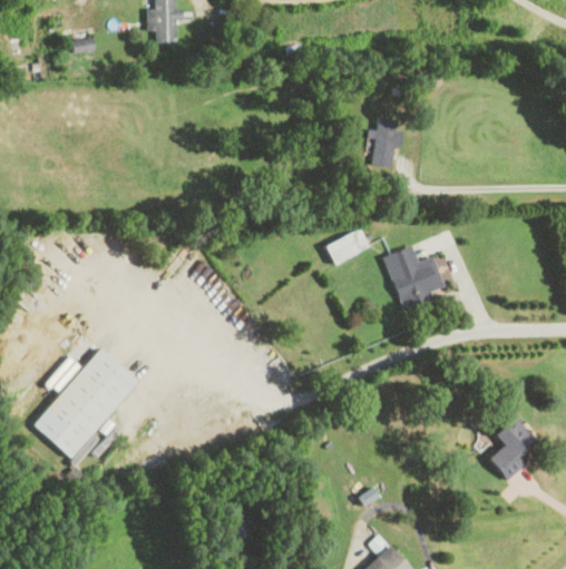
[(148,31),(157,31),(157,45),(177,45),(177,20),(182,20),(182,8),(177,8),(176,0),(155,0),(155,10),(148,10),(148,31)]
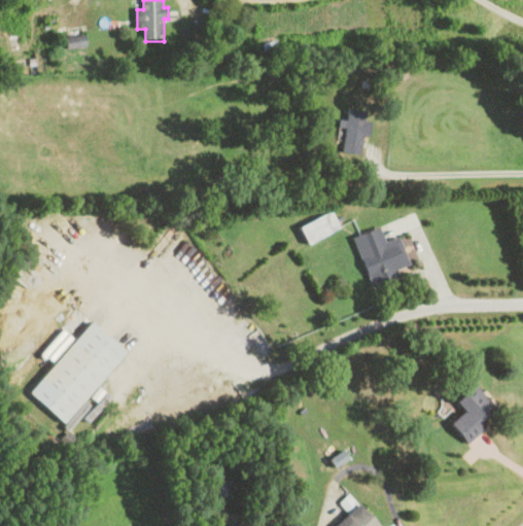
[(86,48),(86,37),(67,37),(67,48),(86,48)]
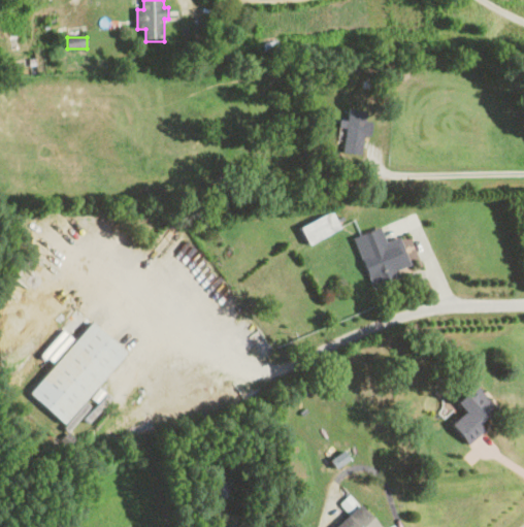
[(23,47),(20,38),(11,40),(14,50),(23,47)]
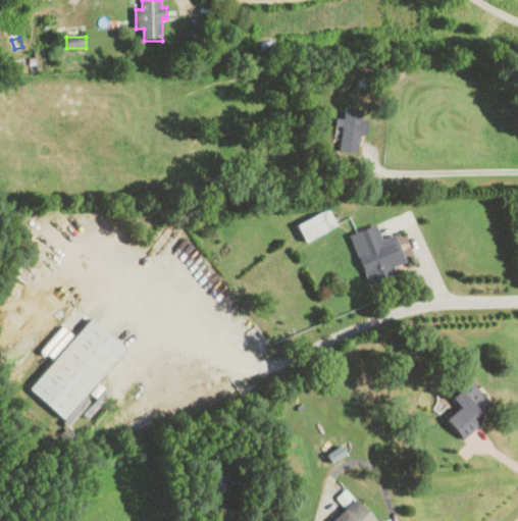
[(366,121),(363,121),(364,110),(345,108),(341,152),(362,154),(366,121)]
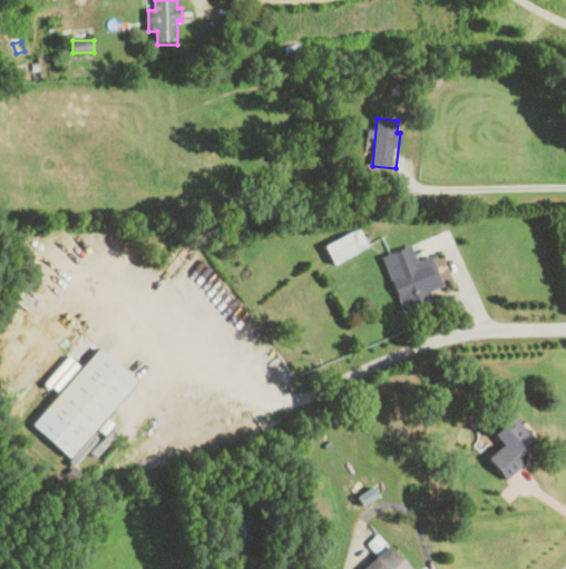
[(325,244),(333,262),(368,247),(360,229),(325,244)]
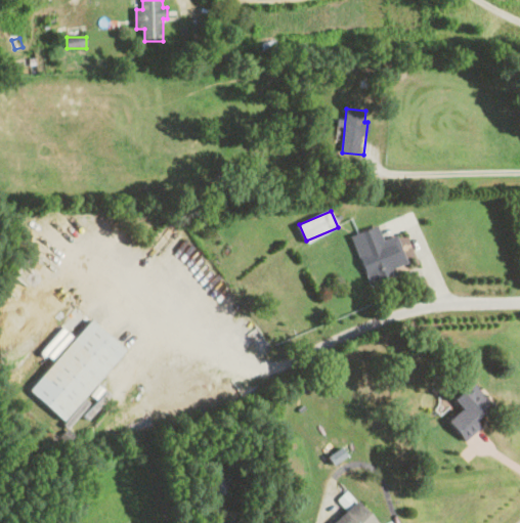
[(358,232),(379,284),(394,277),(389,265),(402,260),(395,241),(383,246),(376,226),(358,232)]
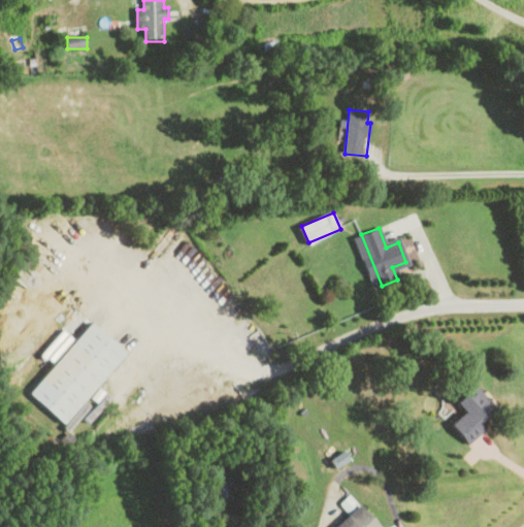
[(30,395),(66,425),(127,352),(91,322),(30,395)]
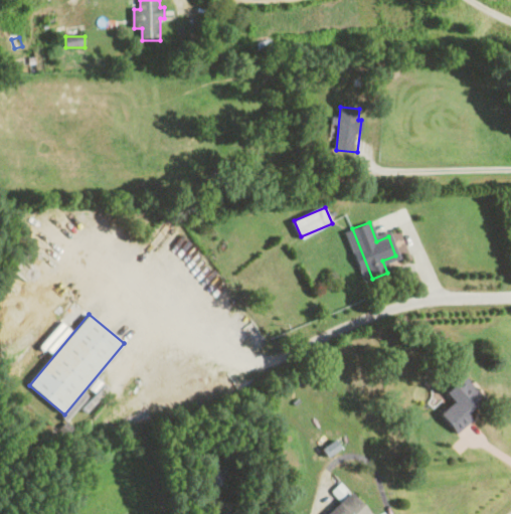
[(485,398),(465,373),(445,389),(455,402),(442,412),(458,434),(474,420),(468,412),(485,398)]
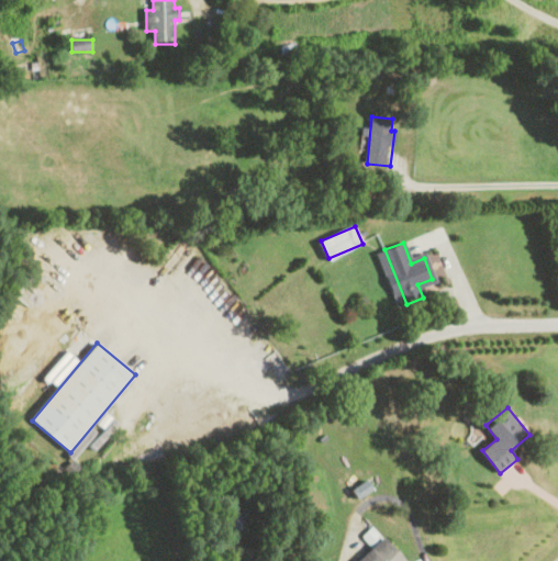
[(232,534),(247,527),(241,513),(225,519),(232,534)]
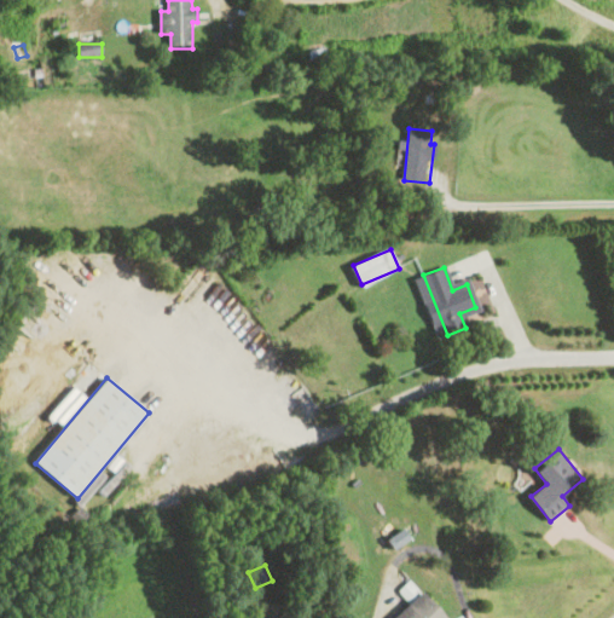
[(447,617),(422,591),(394,617),(447,617)]
